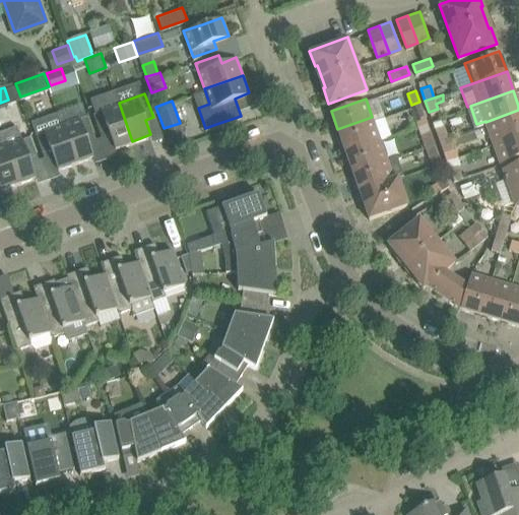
[(419,102),(411,105),(415,117),(424,114),(419,102)]
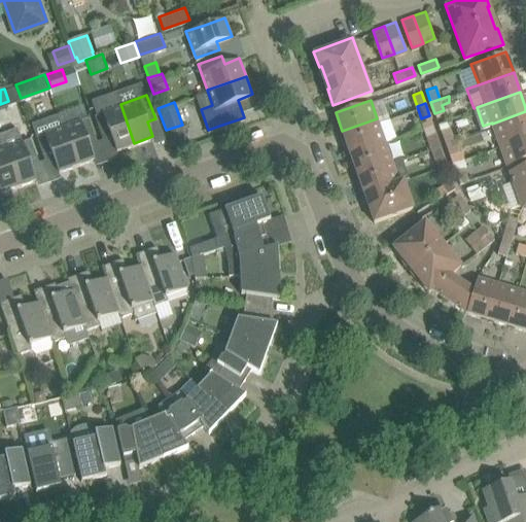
[(134,143),(120,104),(94,113),(103,137),(111,134),(116,149),(134,143)]
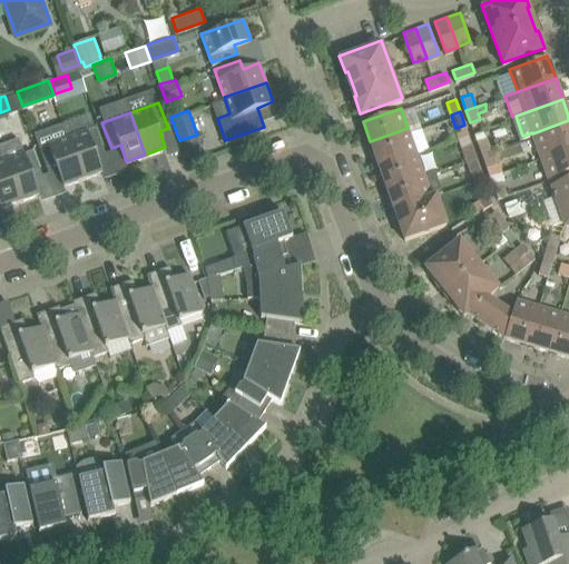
[(568,120),(532,134),(540,155),(568,145),(568,120)]
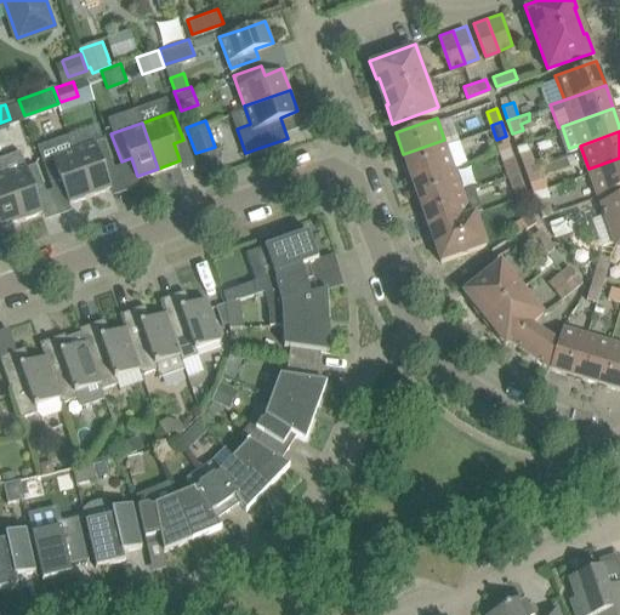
[(104,136),(73,147),(90,193),(111,184),(104,168),(114,164),(106,142),(104,136)]
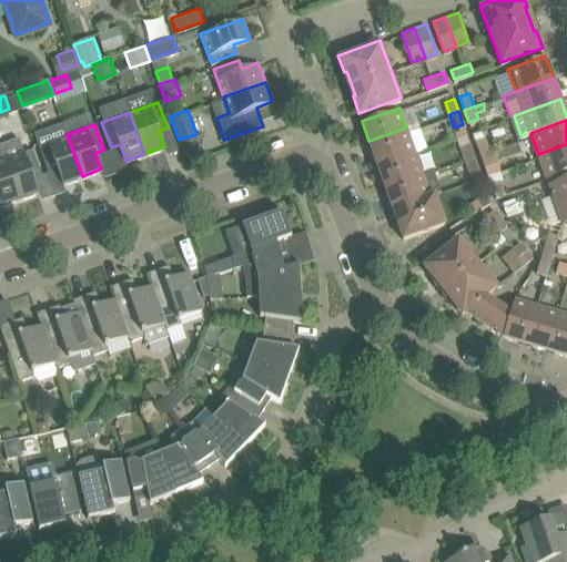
[(368,141),(375,160),(413,146),(406,128),(368,141)]
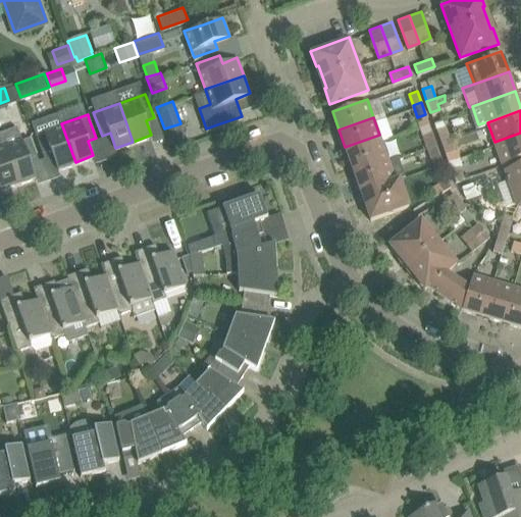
[(75,162),(61,123),(36,133),(44,157),(52,154),(57,168),(75,162)]
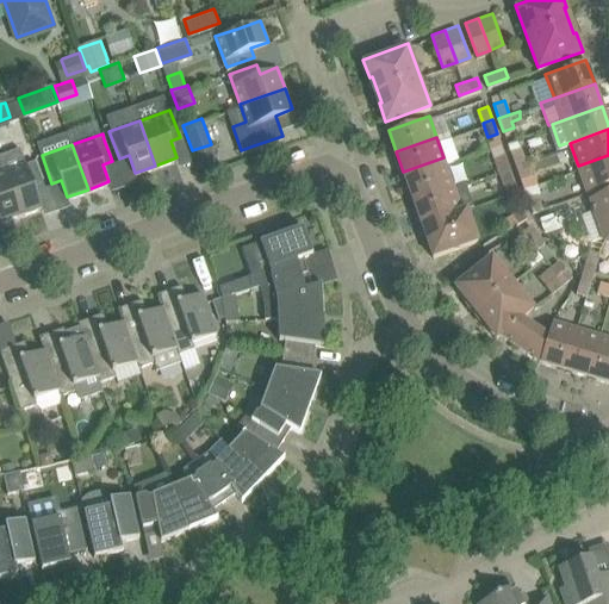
[(19,145),(0,151),(0,156),(20,213),(42,206),(36,188),(44,186),(35,157),(25,161),(19,145)]
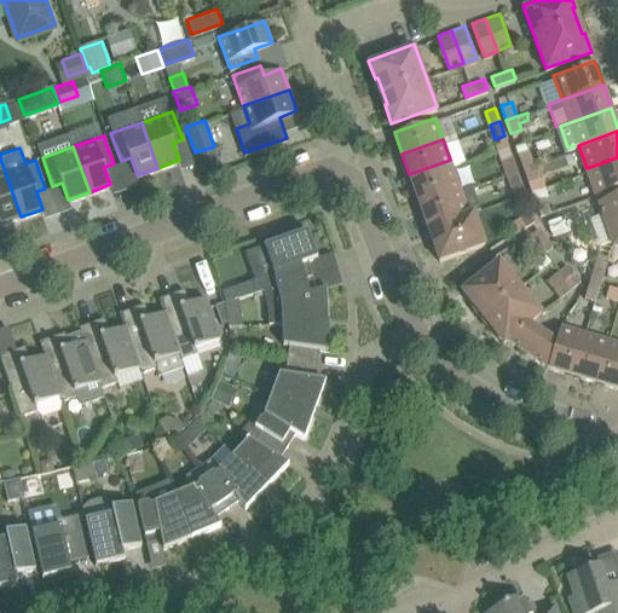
[(518,151),(523,166),(533,162),(529,148),(518,151)]
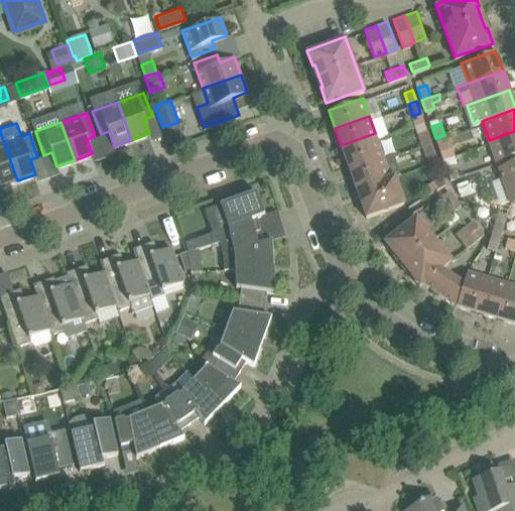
[(417,131),(422,143),(430,140),(426,128),(417,131)]
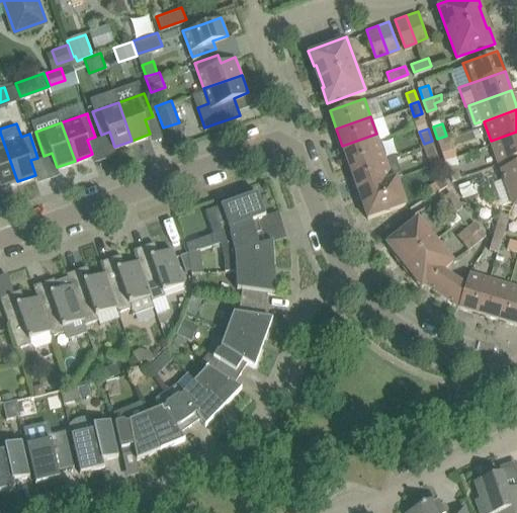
[(516,132),(491,141),(498,161),(516,154),(516,132)]
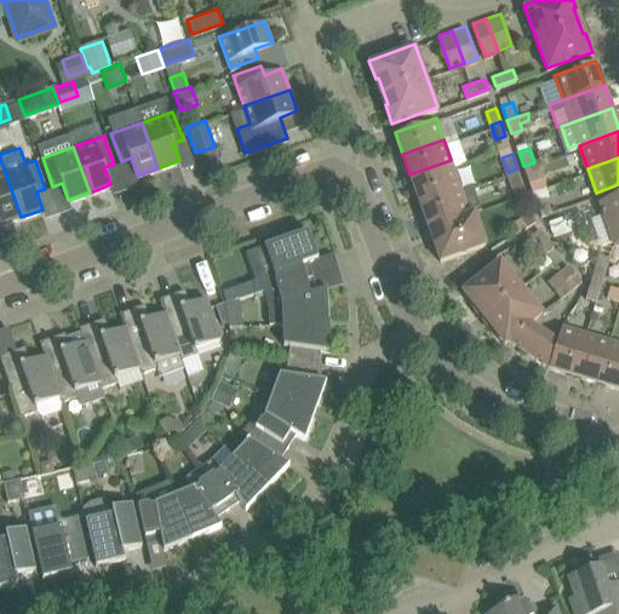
[(0,224),(21,217),(0,159),(0,224)]
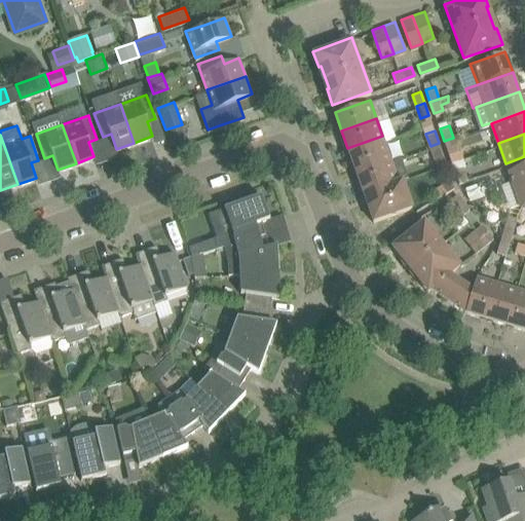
[(347,148),(353,165),(388,153),(382,136),(347,148)]
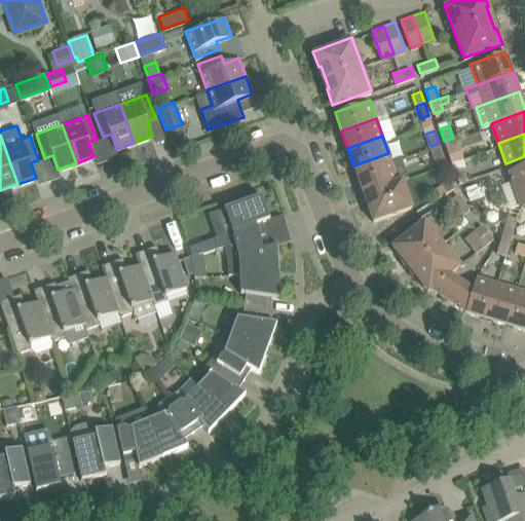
[(453,138),(444,141),(448,153),(457,149),(453,138)]
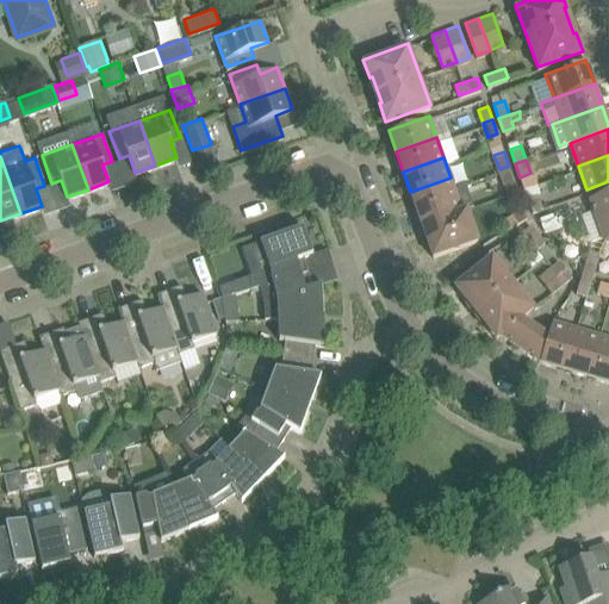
[(509,166),(499,169),(504,184),(514,180),(509,166)]
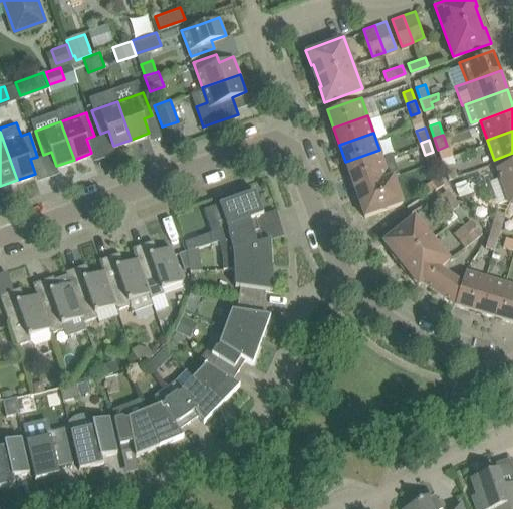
[(345,162),(351,179),(396,163),(392,153),(381,157),(379,150),(345,162)]
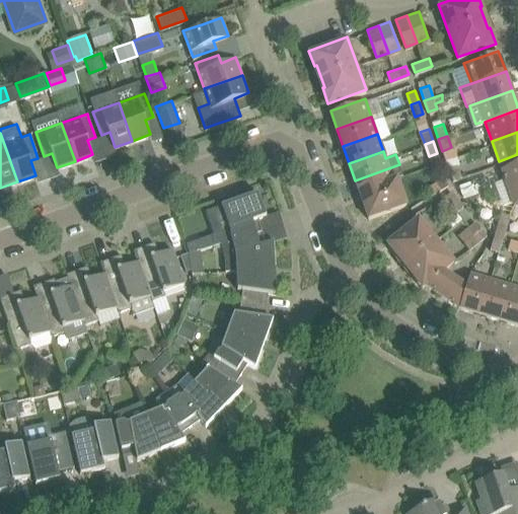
[(501,167),(514,203),(517,198),(517,160),(511,163),(501,167)]
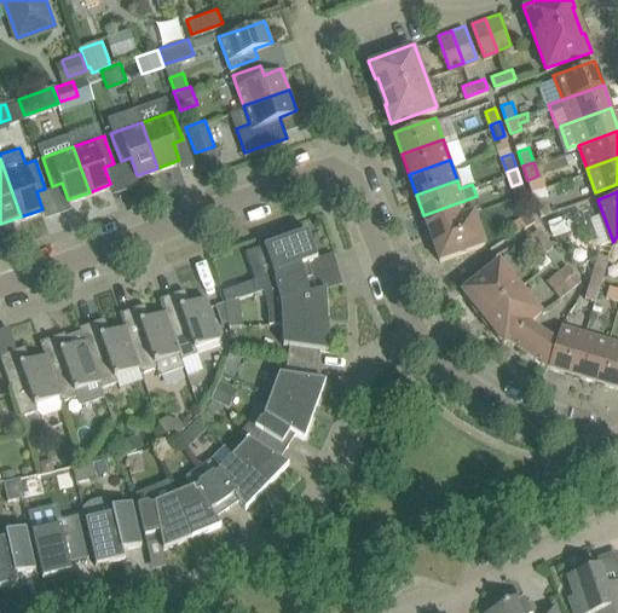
[(550,209),(546,195),(535,198),(539,213),(550,209)]
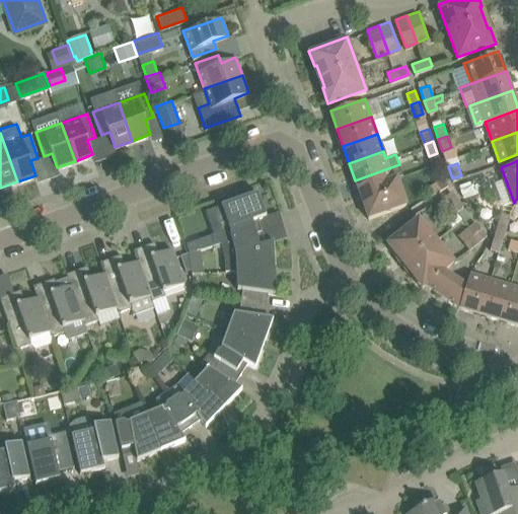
[(361,190),(364,197),(399,185),(396,175),(402,173),(399,164),(355,180),(359,190),(361,190)]
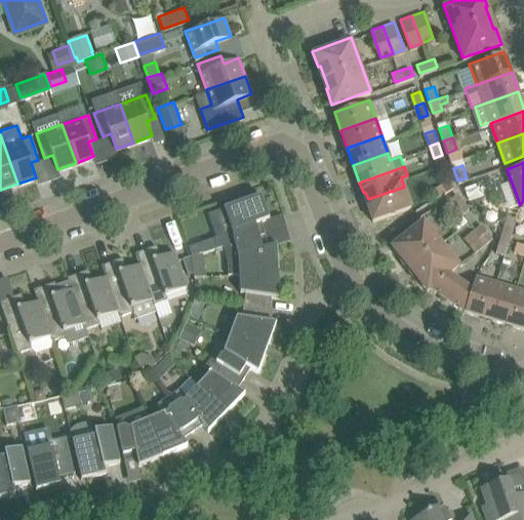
[(449,177),(441,183),(445,191),(453,186),(449,177)]
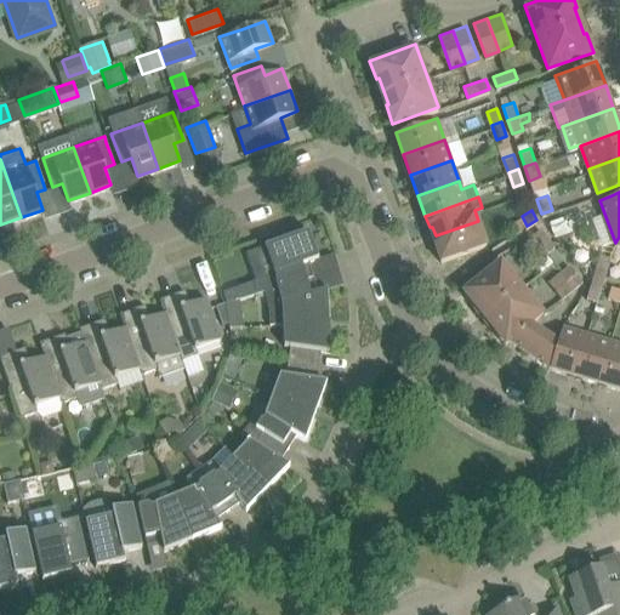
[(527,226),(522,216),(512,222),(517,231),(527,226)]
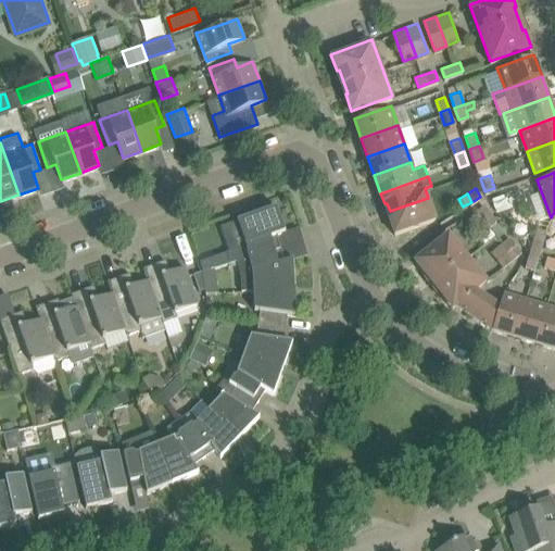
[(428,198),(390,211),(390,214),(388,215),(394,232),(434,216),(428,198)]
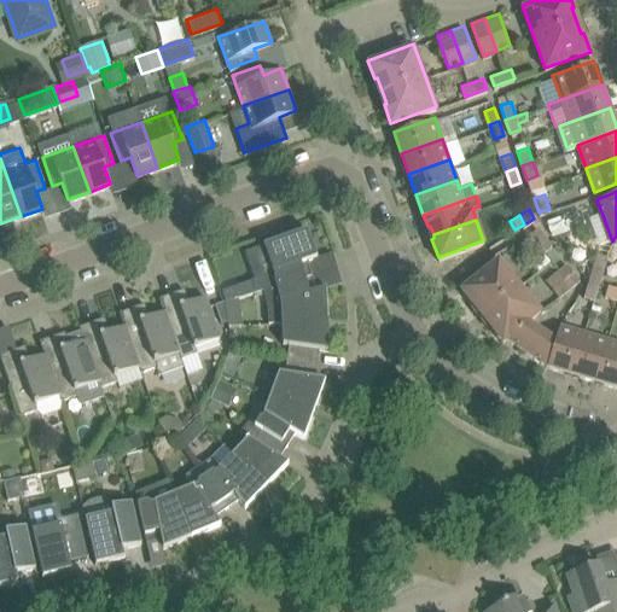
[(529,232),(536,240),(545,234),(537,225),(529,232)]
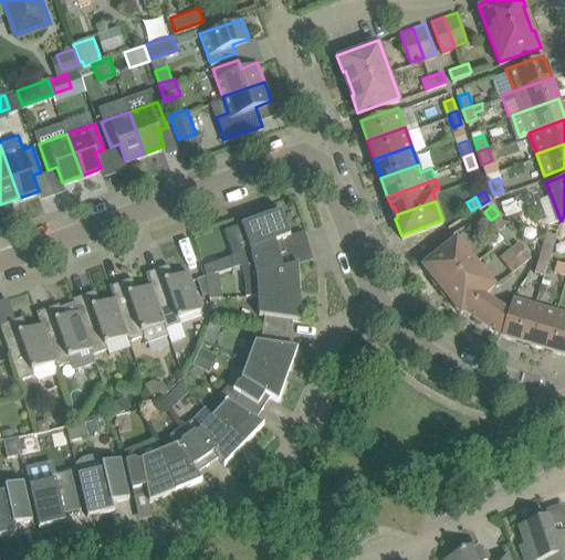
[(238,252),(241,263),(285,250),(281,235),(290,233),(281,207),(241,221),(250,247),(238,252)]
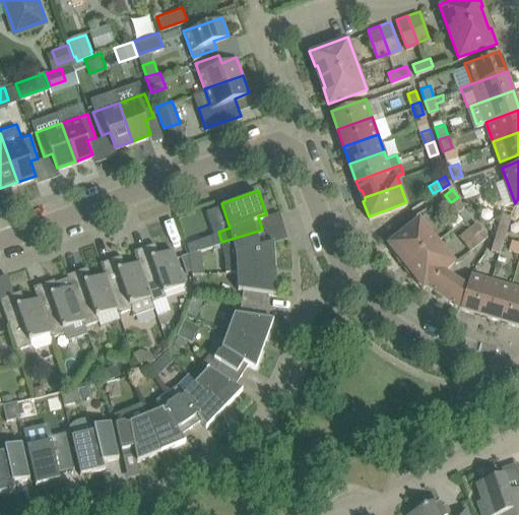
[(458,197),(451,202),(457,210),(464,204),(458,197)]
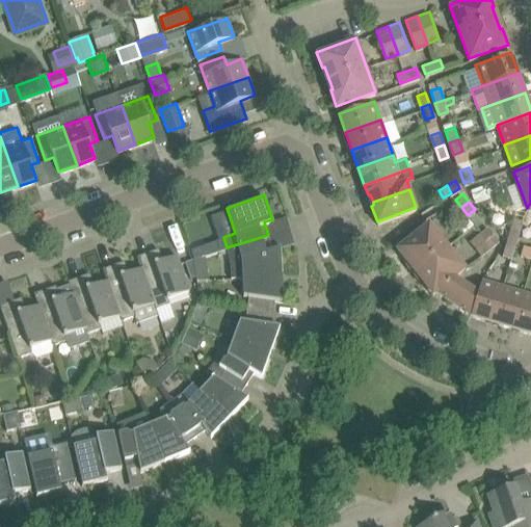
[(513,216),(508,235),(516,238),(523,219),(513,216)]
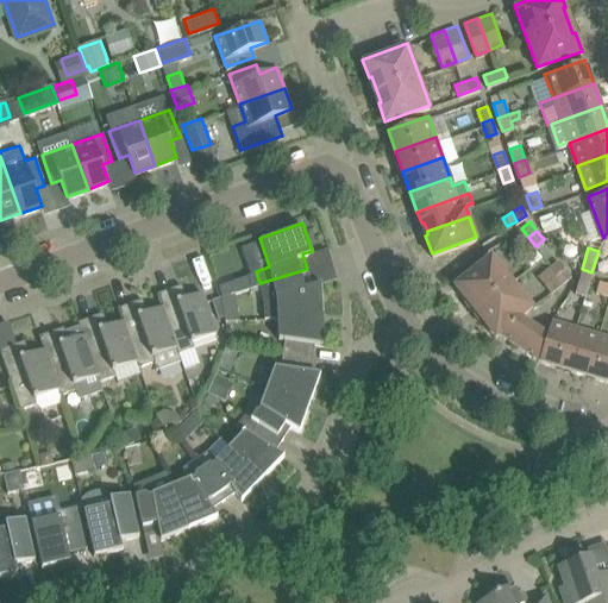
[(468,296),(476,307),(512,278),(490,253),(453,283),(465,299),(468,296)]
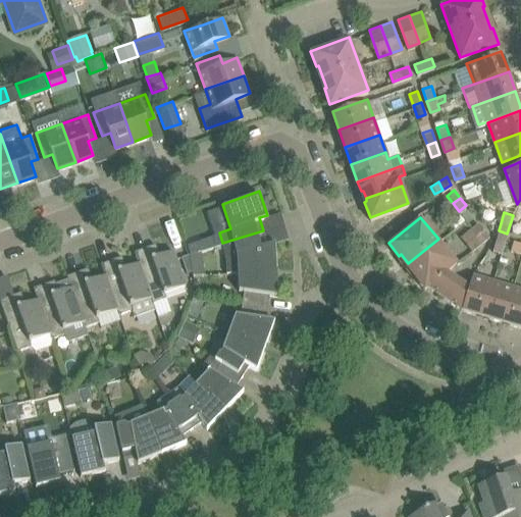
[(470,227),(475,234),(481,241),(489,235),(477,220),(470,227)]
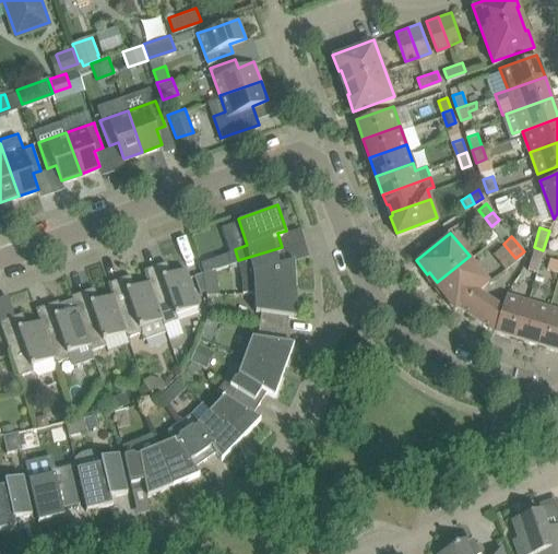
[(242,290),(253,289),(296,286),(294,258),(285,260),(282,247),(238,260),(241,273),(242,290)]
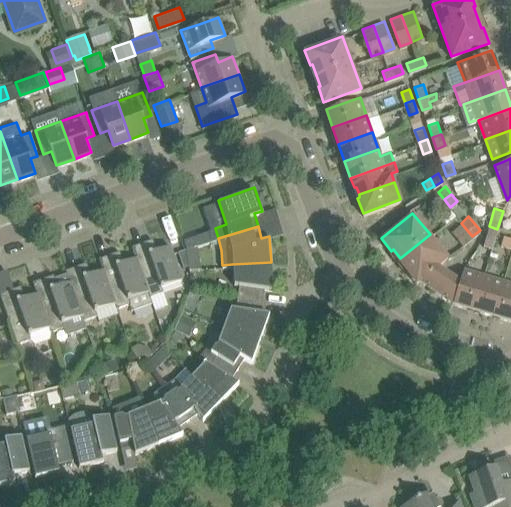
[(497,229),(489,226),(483,244),(492,246),(497,229)]
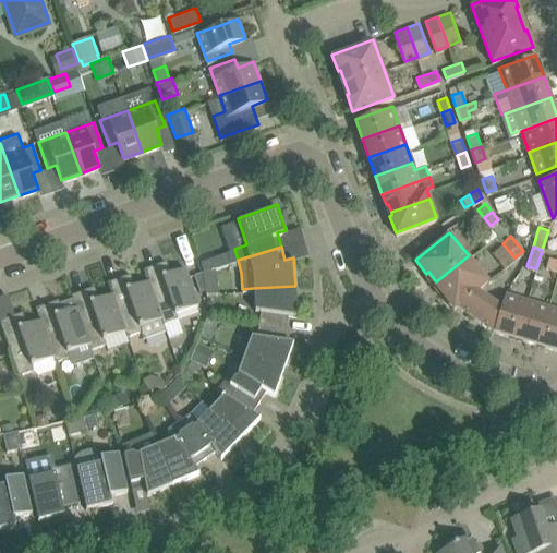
[(515,257),(508,250),(498,259),(505,266),(515,257)]
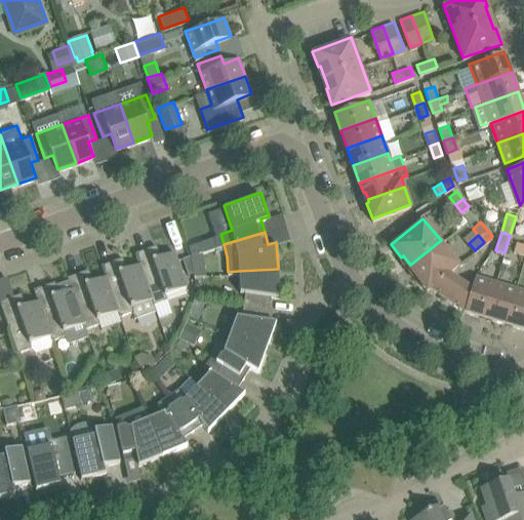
[(191,252),(202,249),(208,248),(204,237),(187,243),(191,252)]
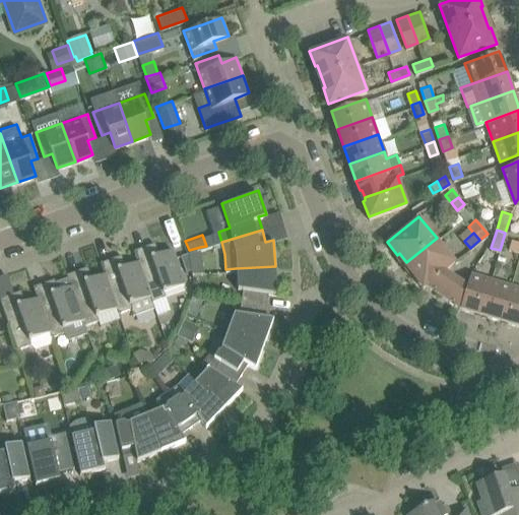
[(426,283),(444,268),(454,260),(437,238),(406,262),(414,271),(412,272),(423,285),(426,283)]
